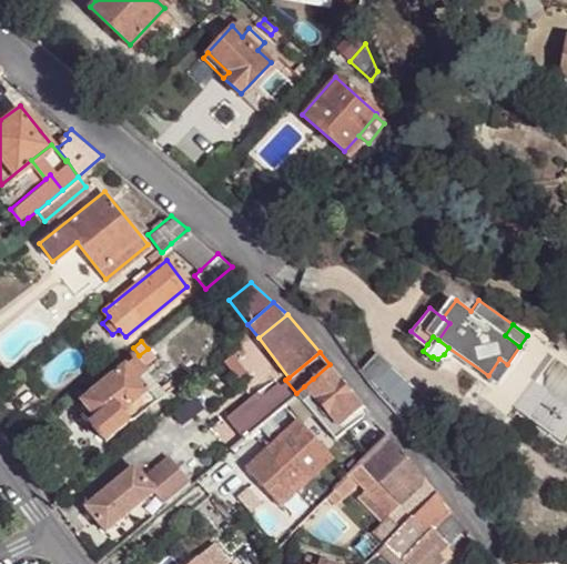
[(356,371),(411,432),(433,408),(374,352),(356,371)]
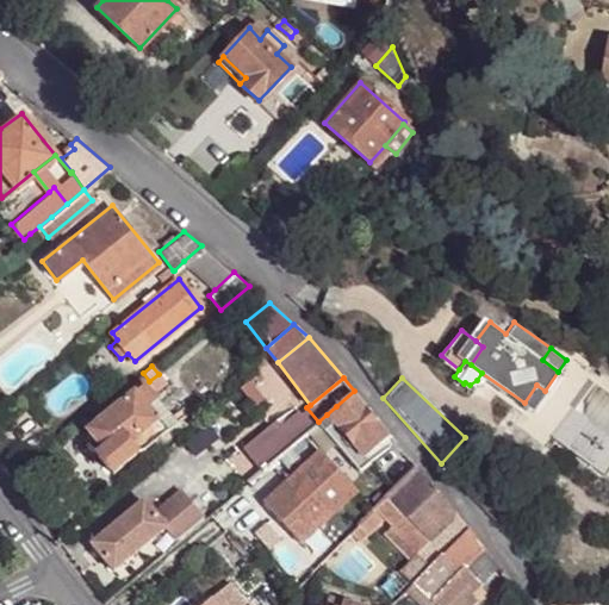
[(241,390),(254,406),(261,400),(260,398),(268,393),(261,382),(252,387),(248,384),(241,390)]
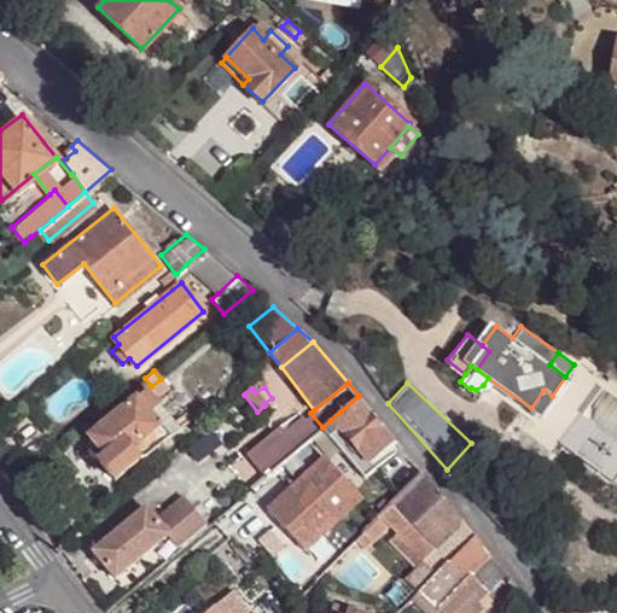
[(552,396),(543,390),(531,408),(540,414),(552,396)]
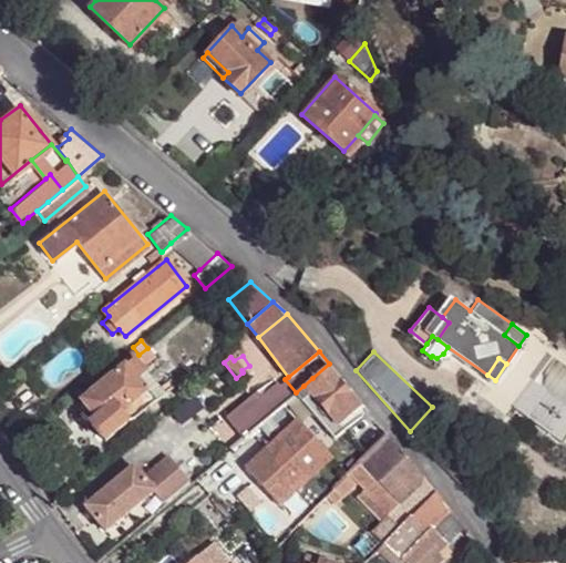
[(136,359),(127,366),(135,375),(143,368),(136,359)]
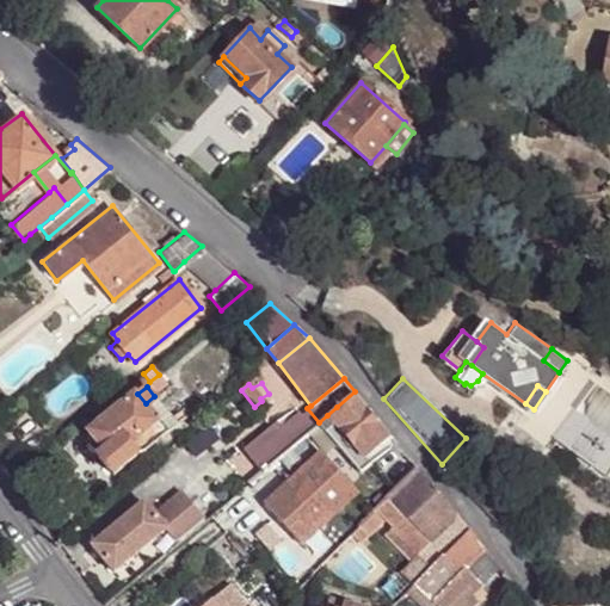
[(114,471),(136,452),(131,445),(160,421),(148,406),(146,403),(137,394),(135,390),(88,428),(103,447),(98,452),(114,471)]
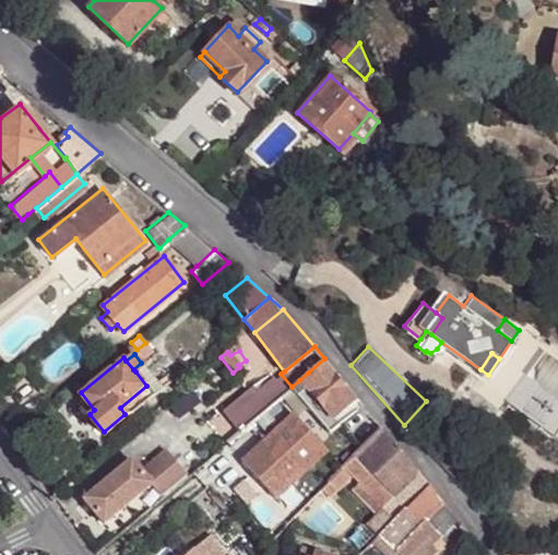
[(356,397),(324,358),(308,373),(299,380),(333,417),(356,397)]
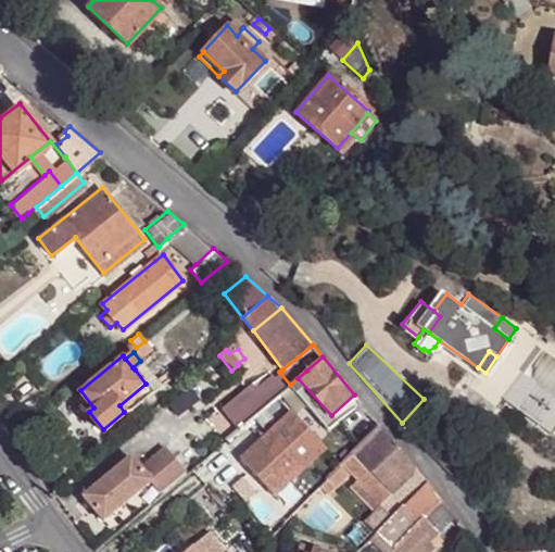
[(144,358),(140,361),(142,363),(152,374),(156,371),(144,358)]
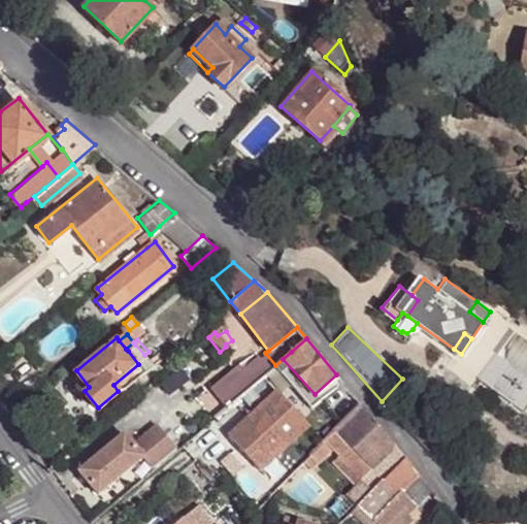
[(132,348),(128,351),(138,364),(143,363),(132,348)]
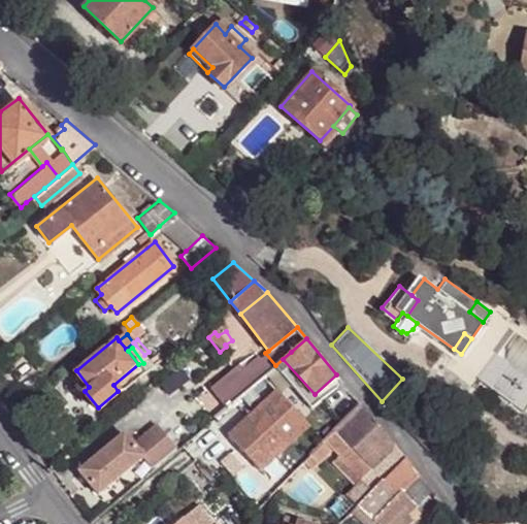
[(274,366),(275,365),(265,353),(259,358),(269,370),(274,366)]
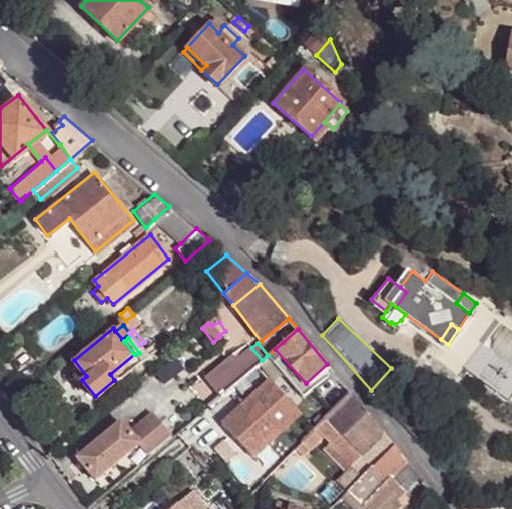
[(254,365),(262,360),(251,348),(248,345),(233,357),(230,352),(202,374),(218,395),(254,365)]
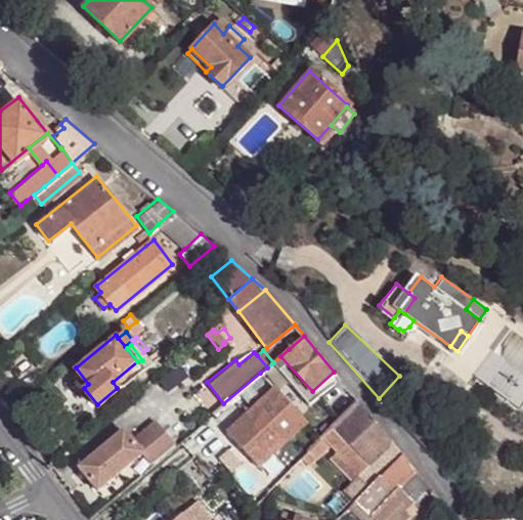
[(312,391),(280,356),(273,362),(272,363),(304,399),(312,391)]
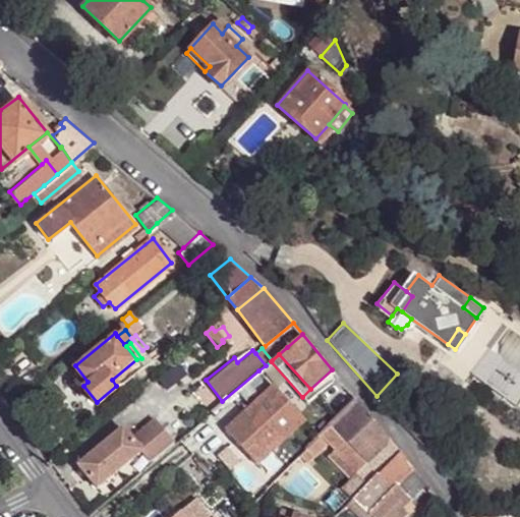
[(112,380),(116,386),(122,384),(142,367),(136,359),(112,380)]
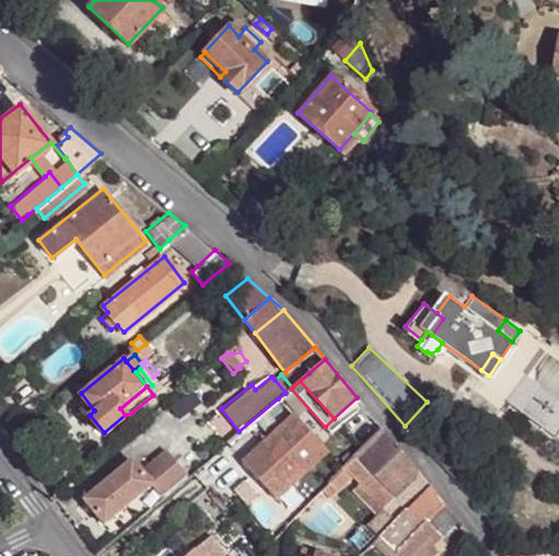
[(558,418),(558,410),(542,397),(530,414),(550,430),(558,418)]
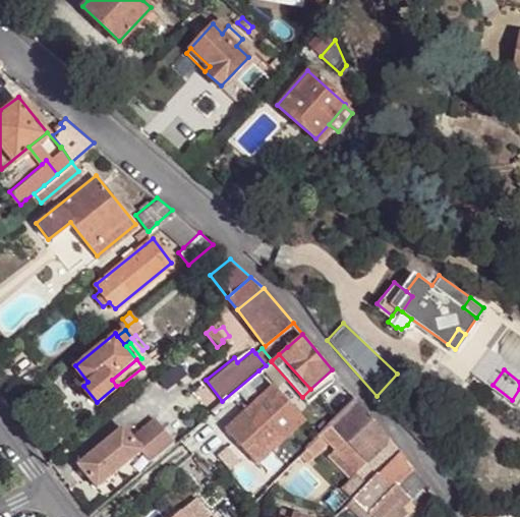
[(225,429),(255,461),(302,417),(272,385),(225,429)]
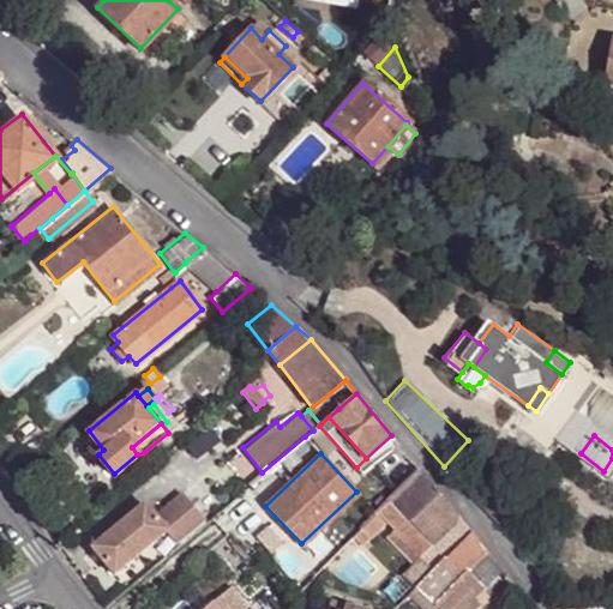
[(455,512),(416,466),(388,498),(376,511),(360,525),(352,535),(360,543),(384,520),(394,529),(384,537),(410,564),(398,576),(412,589),(415,584),(444,555),(469,528),(455,512)]
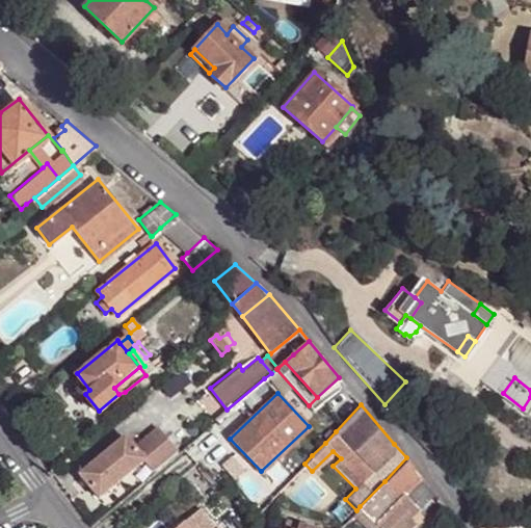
[(144,457),(155,470),(179,450),(159,425),(134,445),(126,434),(79,473),(99,496),(144,457)]
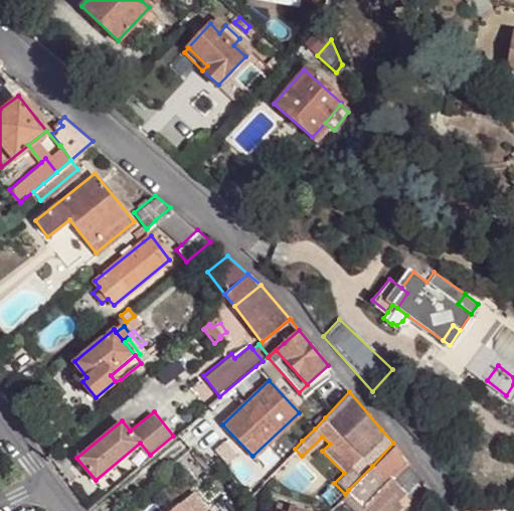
[(394,446),(393,443),(372,466),(370,468),(371,468),(373,467),(394,446)]
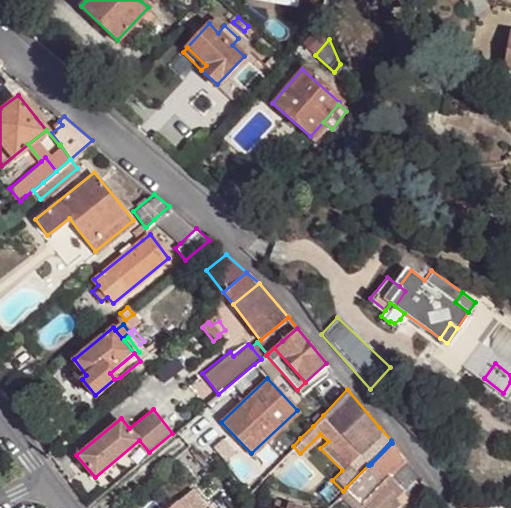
[(405,459),(392,443),(371,464),(369,465),(386,479),(389,475),(405,459)]
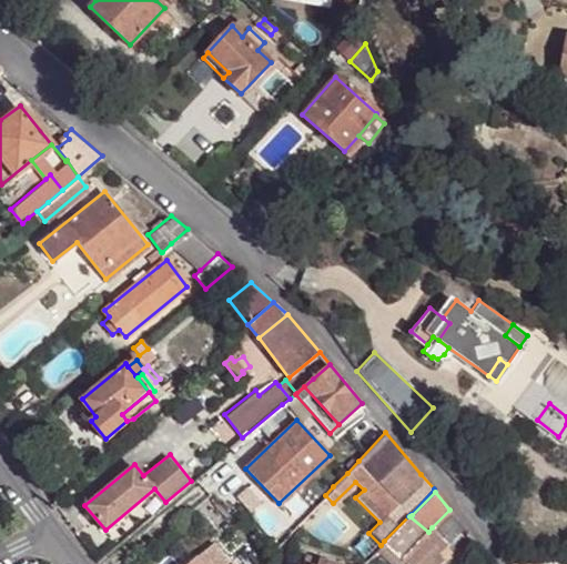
[(465,527),(449,510),(432,527),(446,543),(465,527)]
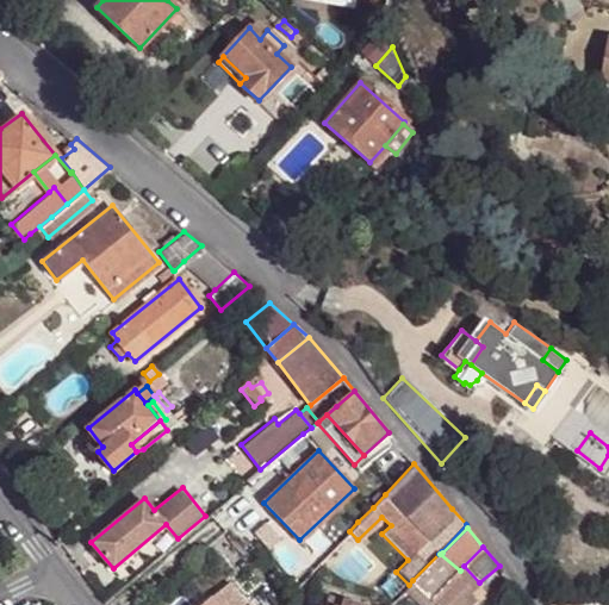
[(414,580),(440,554),(439,554),(412,580),(414,580)]
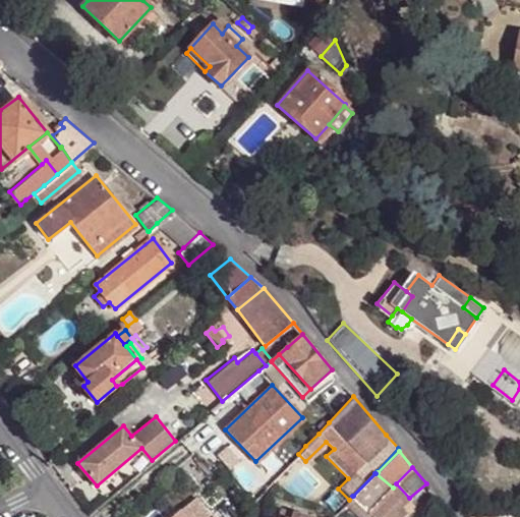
[(393,487),(376,473),(353,496),(360,504),(368,512),(393,487)]
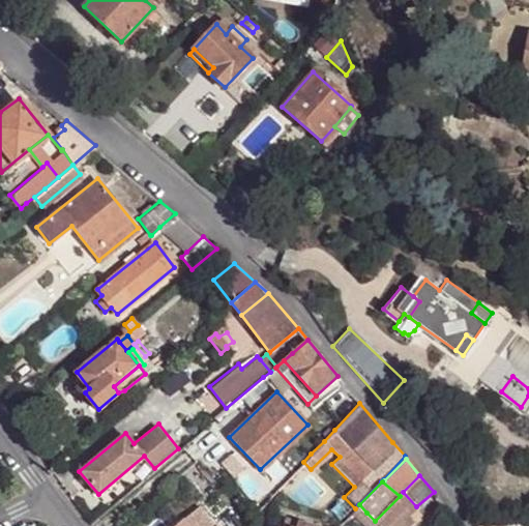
[(403,492),(400,496),(375,521),(366,513),(363,516),(372,525),(407,525),(413,520),(408,515),(416,506),(403,492)]
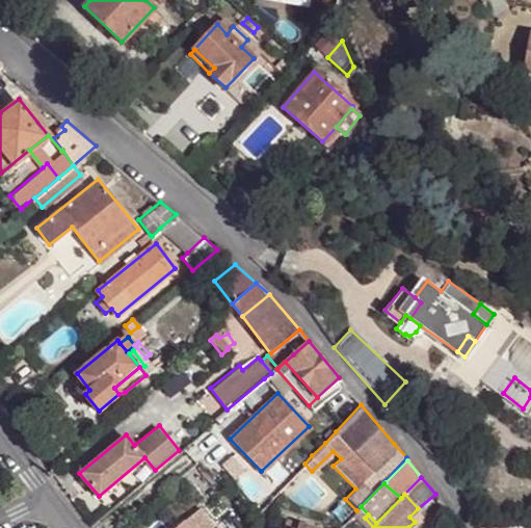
[(216,527),(198,506),(184,521),(189,527),(216,527)]
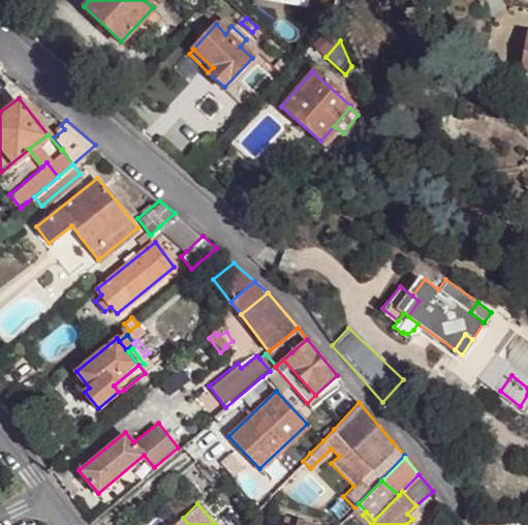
[(276,524),(311,524),(279,516),(276,524)]
